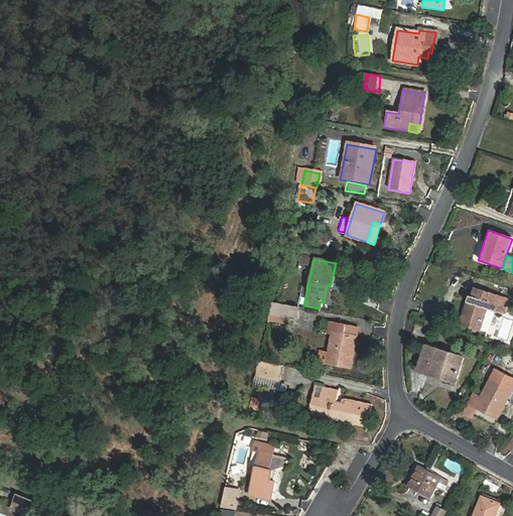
[(455,325),(482,334),(490,308),(501,312),(505,299),(471,287),(469,295),(465,294),(455,325)]
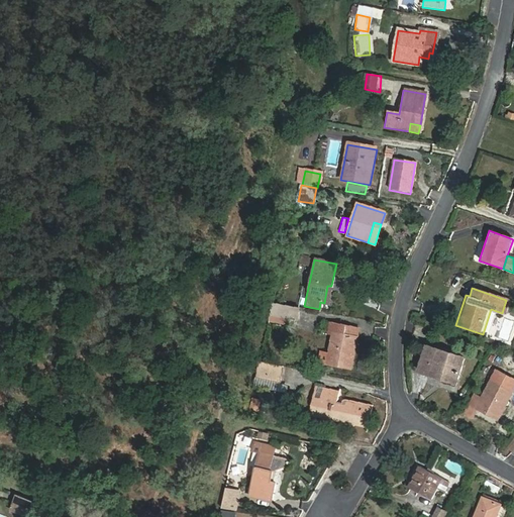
[(296,322),(298,307),(272,302),(268,317),(296,322)]
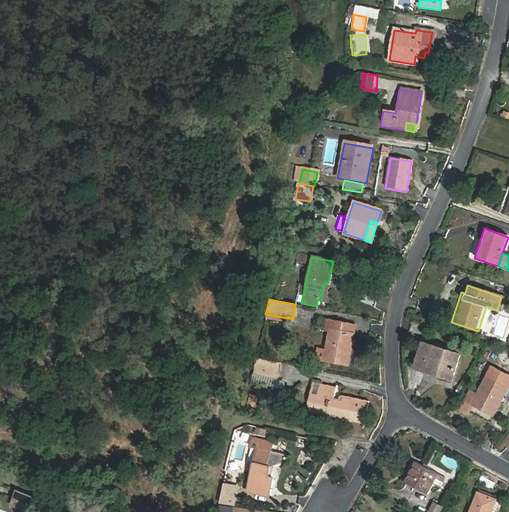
[(346,366),(353,326),(323,321),(321,335),(326,336),(321,361),(346,366)]
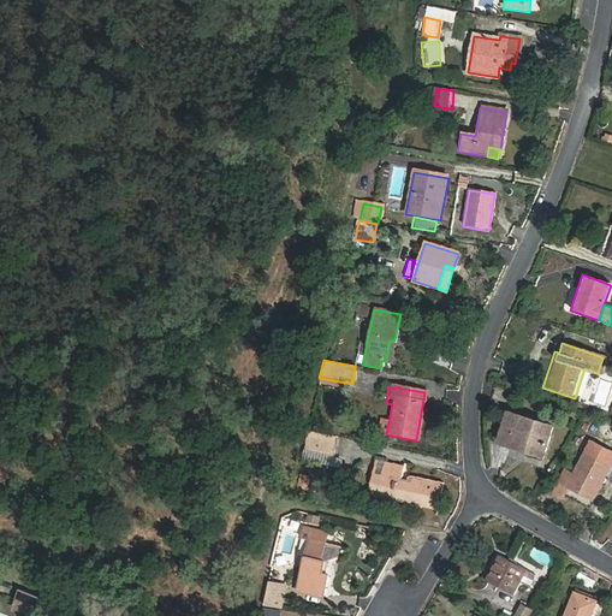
[(512,438),(546,450),(554,426),(507,410),(498,439),(511,444),(512,438)]
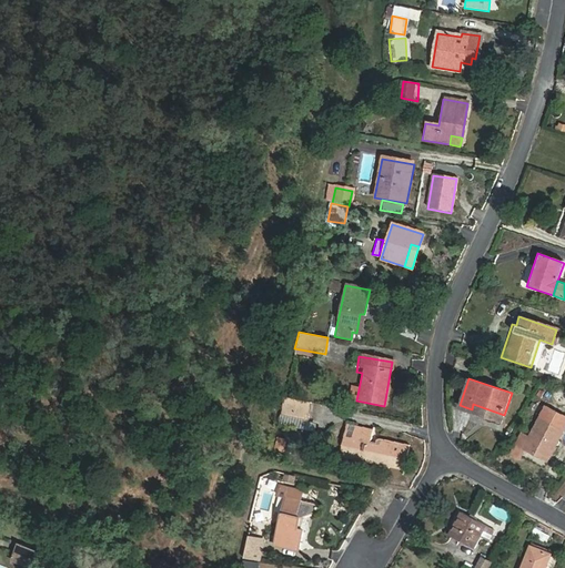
[(306,417),(310,402),(282,396),(279,412),(306,417)]
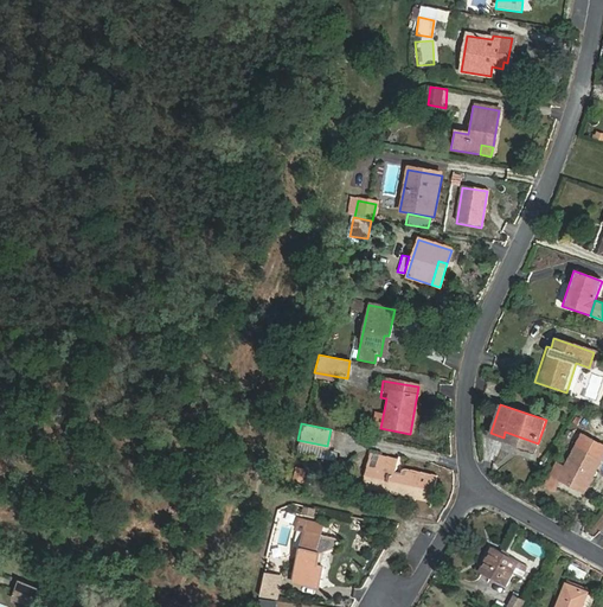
[(536,449),(538,443),(505,432),(504,438),(536,449)]
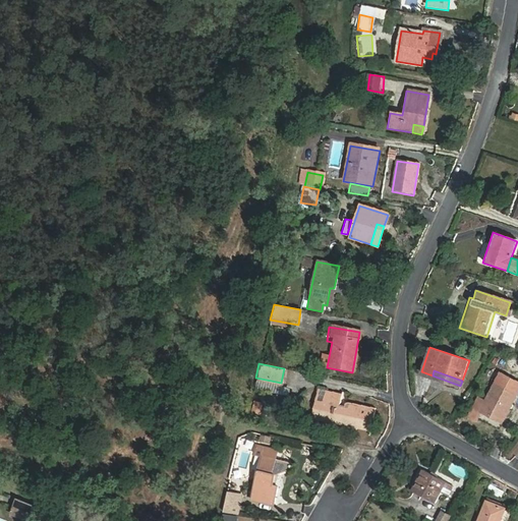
[(466,416),(473,419),(478,411),(490,417),(492,414),(500,419),(517,385),(517,384),(498,373),(487,394),(482,403),(475,399),(466,416)]
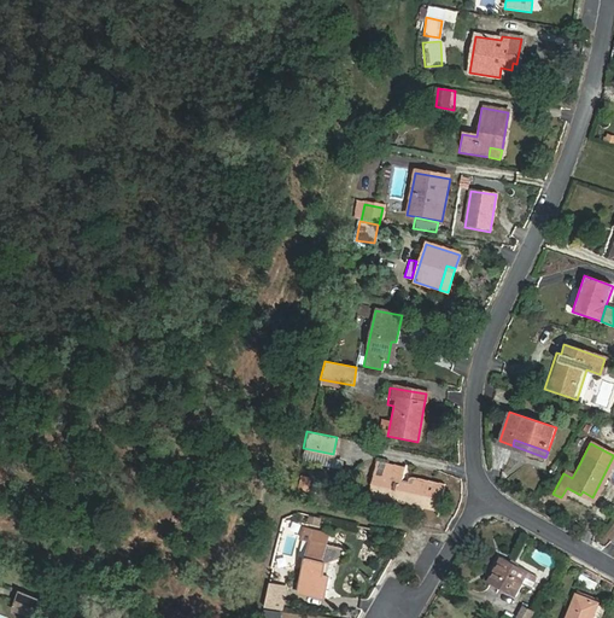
[(368,496),(379,500),(381,490),(374,488),(378,474),(385,476),(389,464),(375,461),(368,496)]
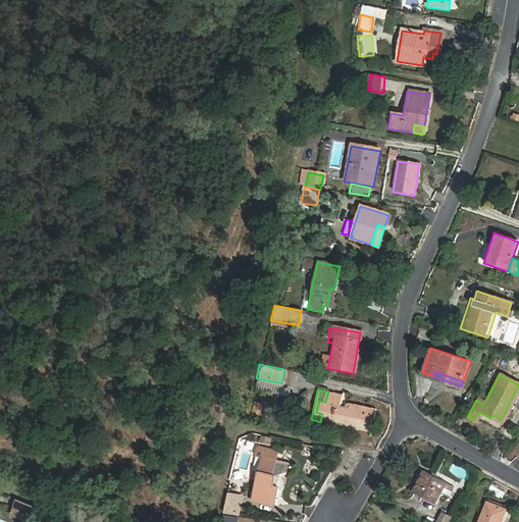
[(488,395),(481,390),(476,400),(483,404),(488,395)]
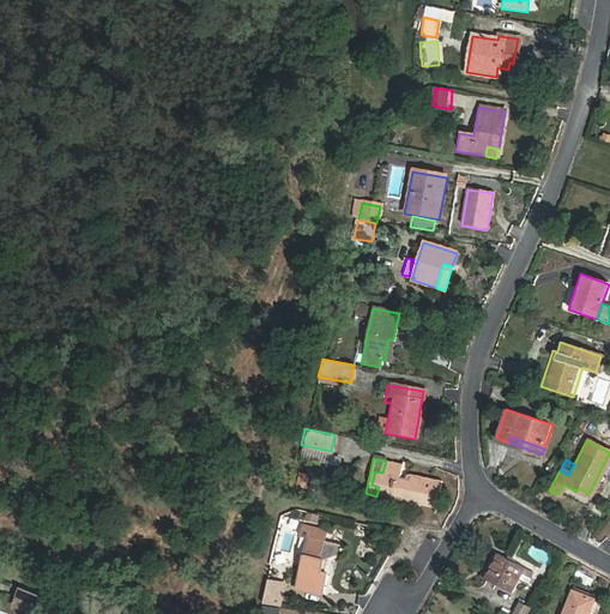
[(379,487),(376,497),(406,503),(408,497),(420,500),(418,505),(434,509),(439,480),(406,473),(405,479),(398,477),(402,463),(386,461),(382,473),(375,471),(372,485),(379,487)]
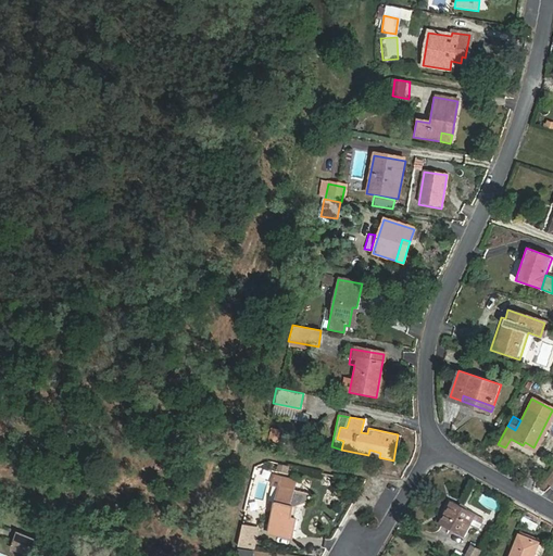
[(294,480),(271,474),(267,484),(277,488),(266,533),(292,541),(297,521),(291,519),(296,507),(310,501),(309,495),(292,491),(294,480)]
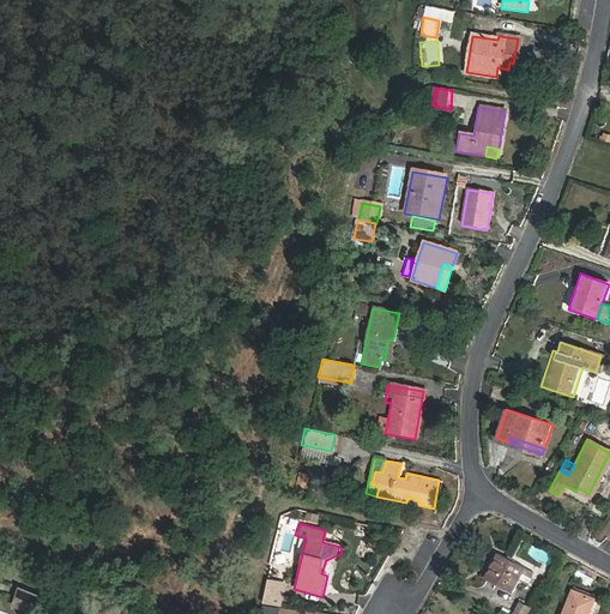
[(380,553),(367,578),(373,581),(386,555),(380,553)]
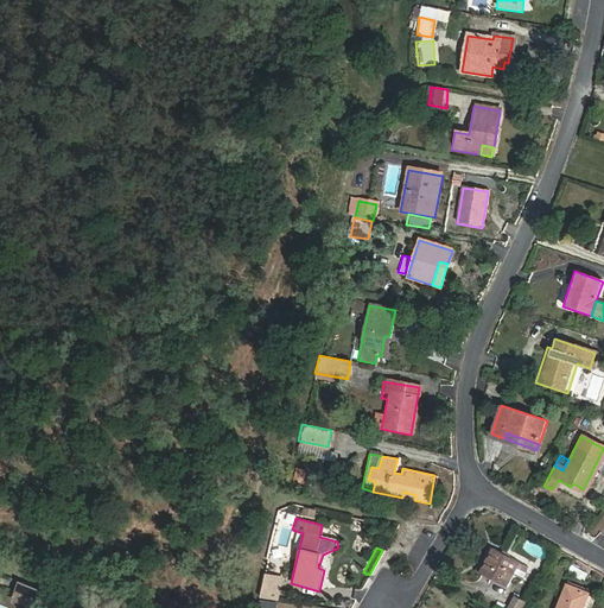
[(506,588),(514,572),(517,562),(493,549),(479,574),(506,588)]
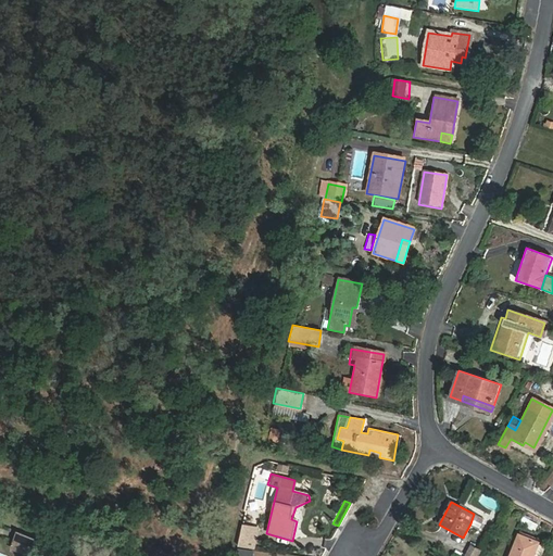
[(474,514),(470,523),(476,526),(481,518),(474,514)]
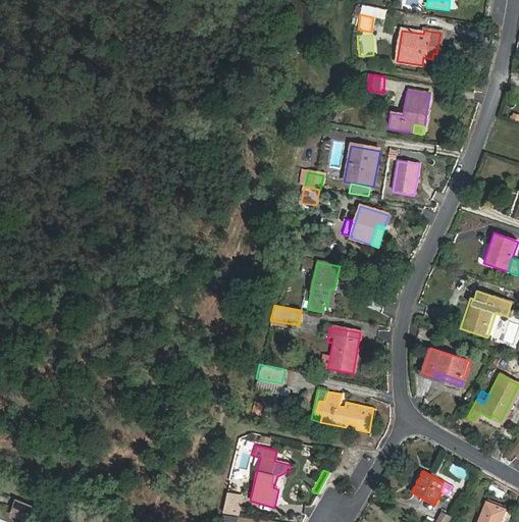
[(222,513),(237,516),(241,499),(227,496),(222,513)]
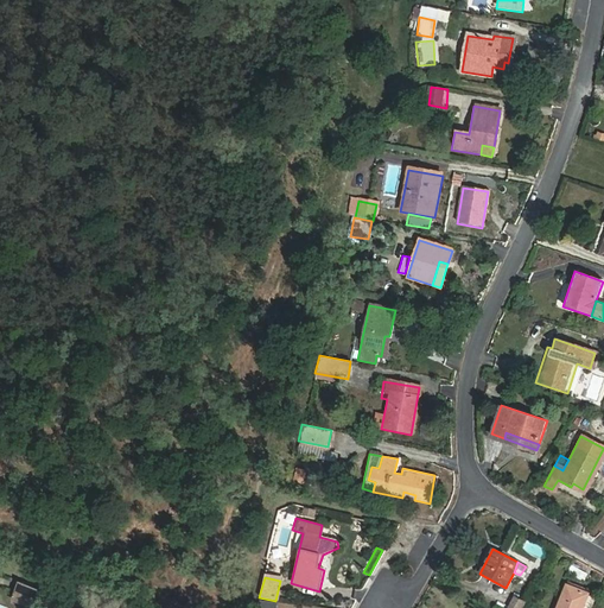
[(37,594),(38,589),(16,580),(8,597),(32,606),(37,594)]
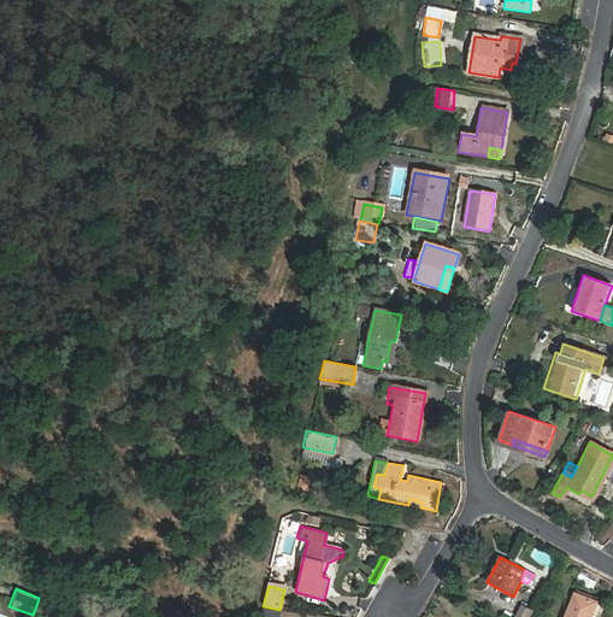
[(588,616),(595,601),(576,593),(565,616),(588,616)]
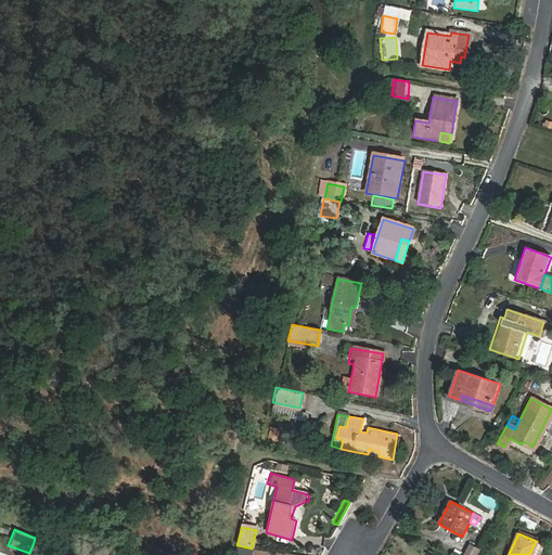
All buildings are outlined.
